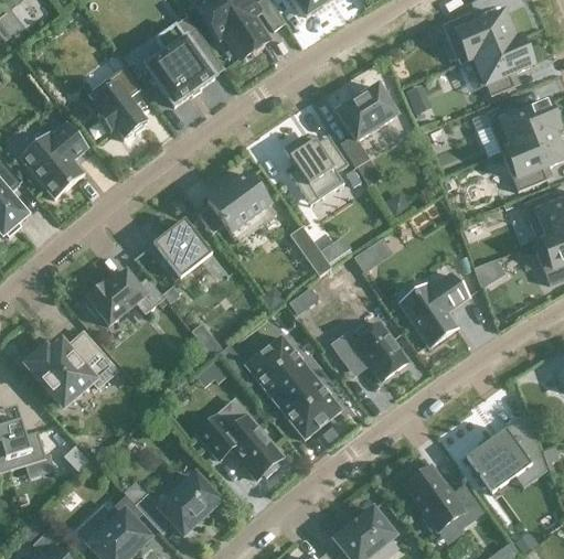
[(257,9),(251,0),(202,0),(198,3),(219,34),(224,31),(241,57),(269,38),(252,12),(257,9)]
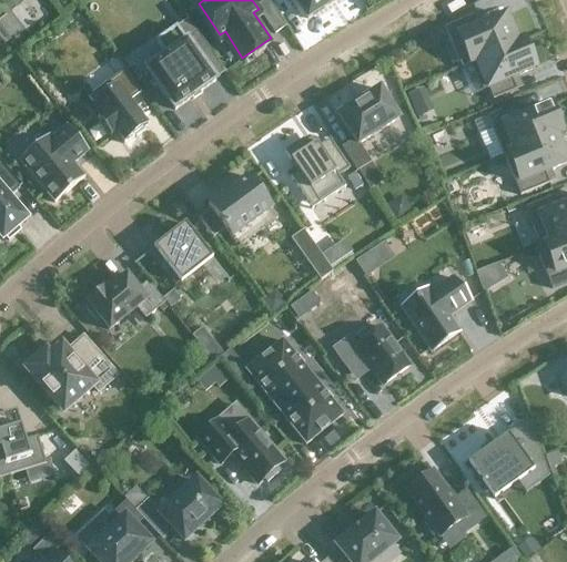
[(299,0),(309,14),(328,1),(331,0),(299,0)]
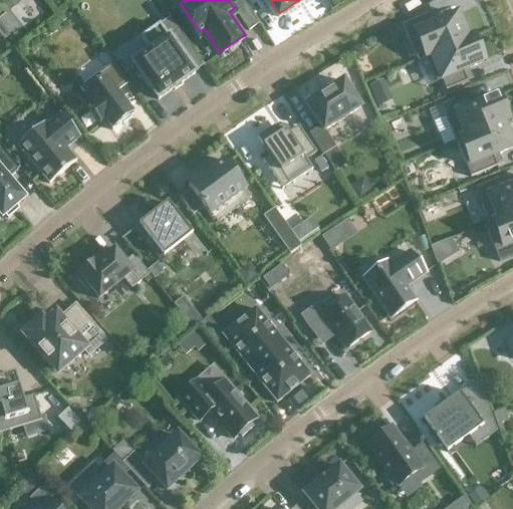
[(260,20),(247,1),(237,8),(249,27),(260,20)]
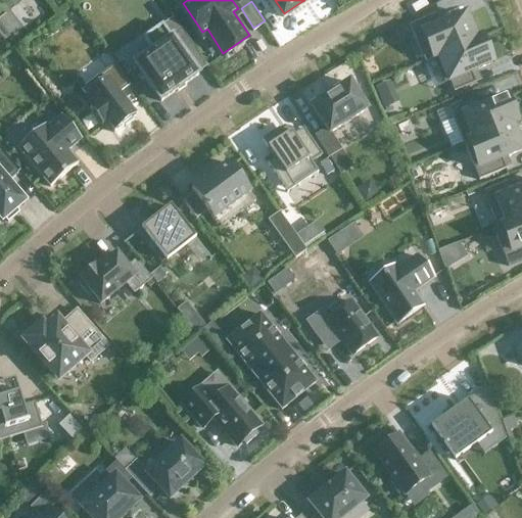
[(436,10),(410,21),(425,58),(481,34),(481,33),(476,35),(466,10),(446,18),(440,20),(436,10)]
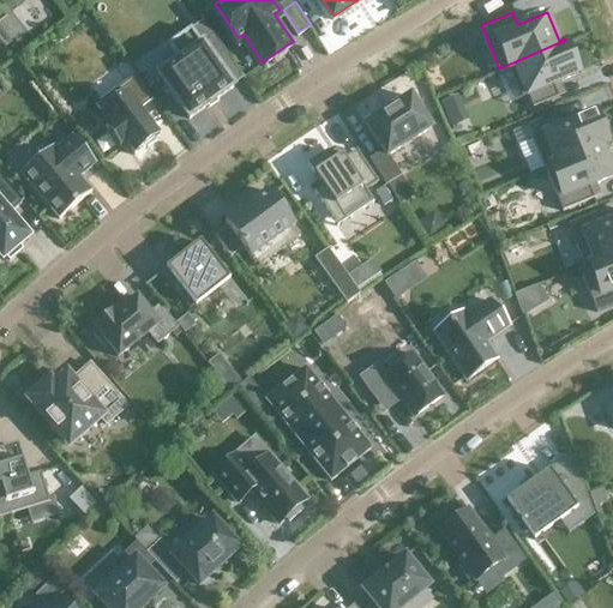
[(182,54),(160,71),(190,114),(245,76),(202,16),(170,37),(182,54)]
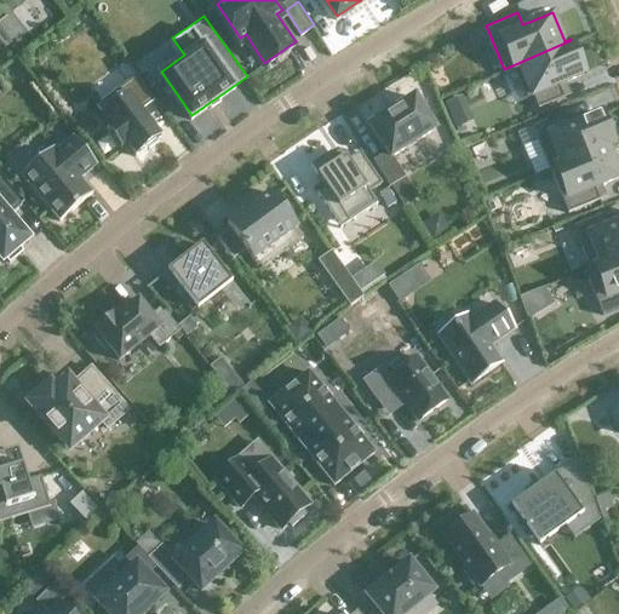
[(516,67),(503,72),(514,99),(527,93),(528,95),(533,92),(539,104),(565,93),(560,81),(584,70),(571,40),(504,69),(505,69),(515,66),(516,67)]
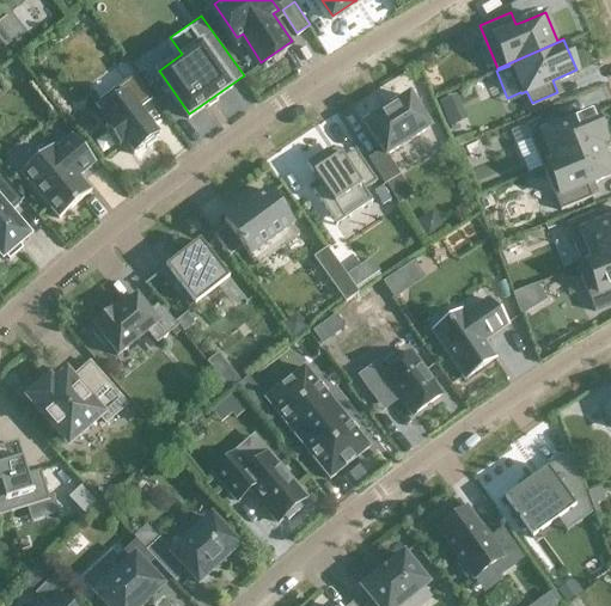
[(107,124),(121,142),(126,140),(134,151),(147,141),(148,142),(157,135),(156,134),(159,132),(140,105),(152,96),(134,72),(96,101),(111,121),(107,124)]
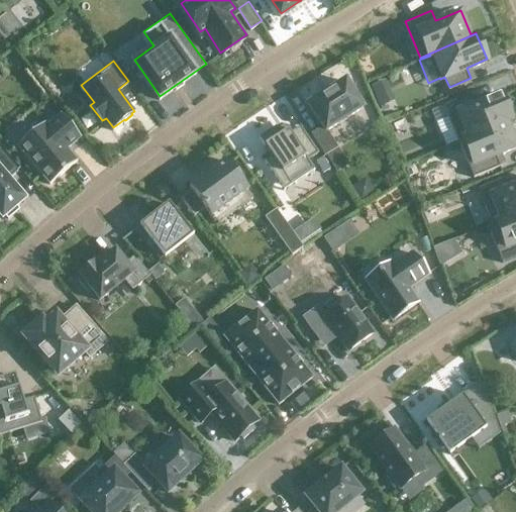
[(387,75),(372,82),(381,102),(396,96),(387,75)]
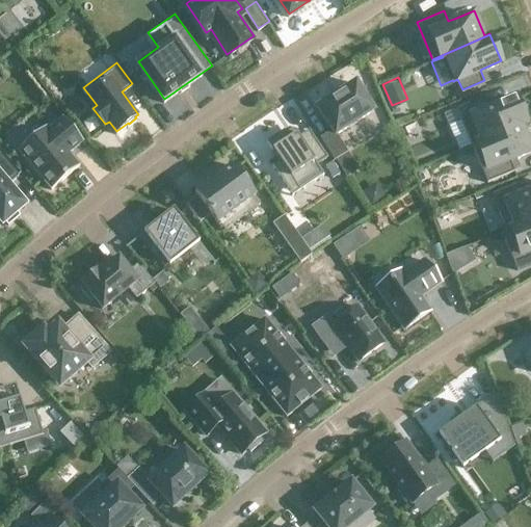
[(348,149),(338,133),(337,132),(374,108),(356,80),(317,104),(332,127),(320,135),(335,157),(348,149)]
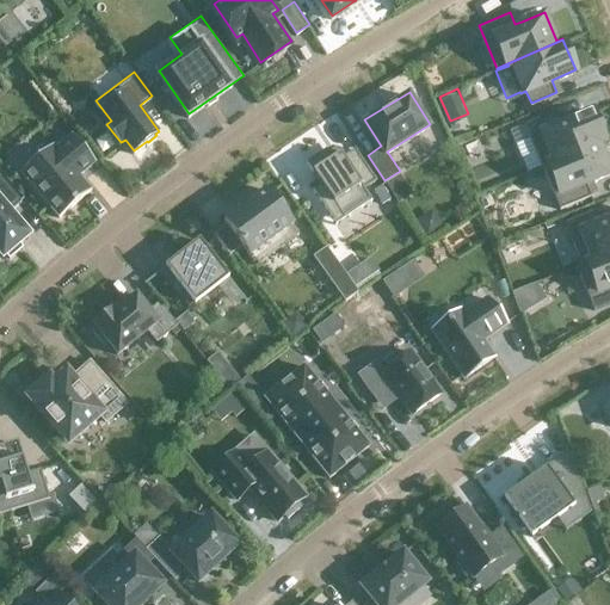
[(525,121),(543,164),(604,139),(591,109),(568,118),(561,121),(556,109),(525,121)]
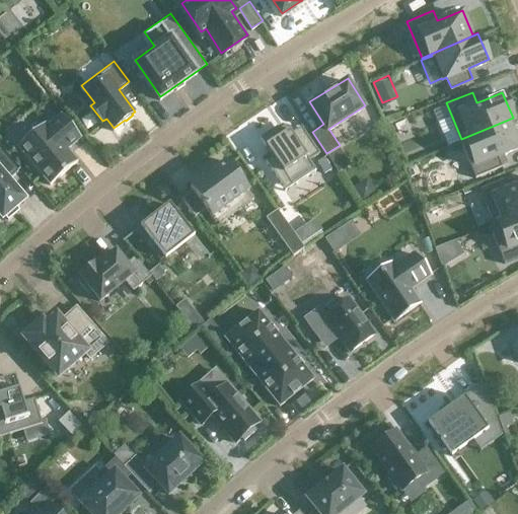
[(46,121),(18,143),(51,181),(77,159),(67,146),(81,135),(63,112),(48,124),(46,121)]
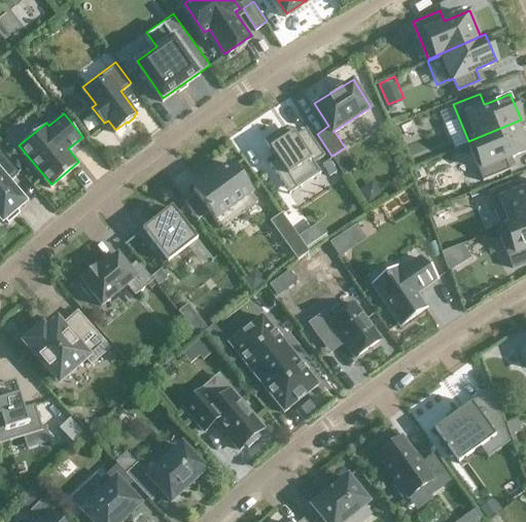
[(521,120),(521,119),(468,141),(484,177),(510,167),(505,157),(512,153),(525,147),(525,144),(517,123),(521,120)]
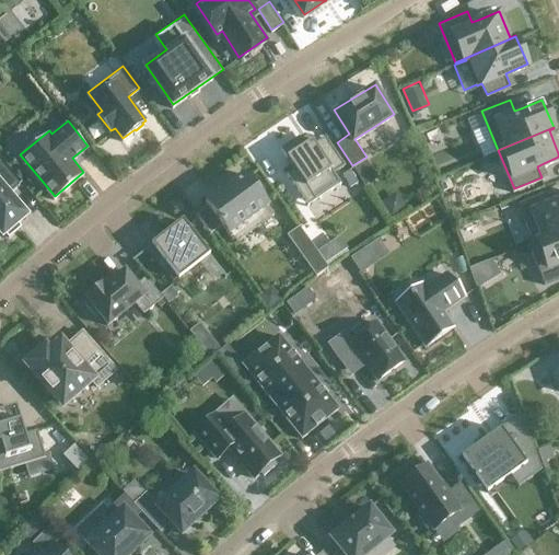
[(299,134),(281,146),(294,166),(287,171),(303,195),(315,187),(321,195),(341,181),(334,171),(345,163),(326,134),(315,141),(313,137),(305,142),(299,134)]
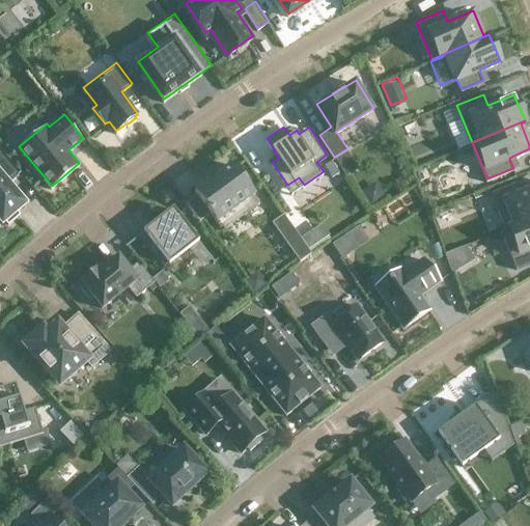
[(347,148),(334,157),(344,172),(357,164),(347,148)]
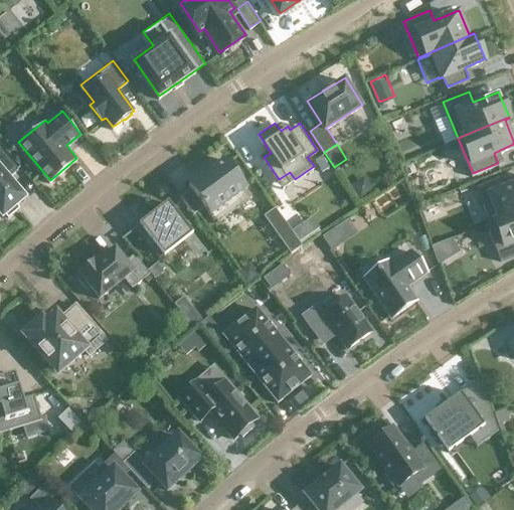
[(0,210),(3,214),(5,212),(8,215),(18,206),(15,203),(25,195),(8,176),(18,167),(0,146),(0,210)]
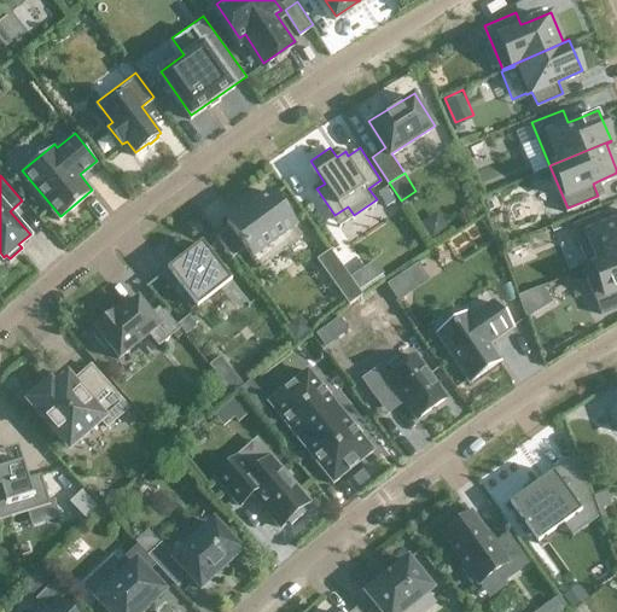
[(296,226),(297,225),(271,188),(254,200),(252,200),(243,207),(244,208),(227,221),(230,225),(217,233),(233,255),(245,246),(252,256),(279,238),(285,246),(302,234),(296,226)]
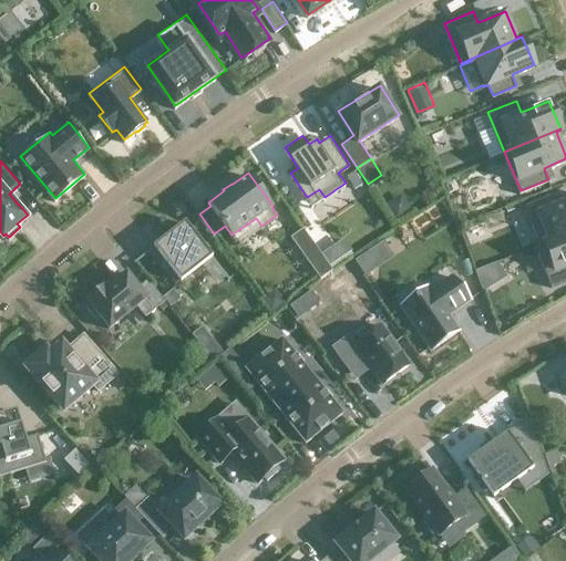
[(535,243),(536,245),(565,231),(565,200),(558,204),(554,191),(525,204),(541,241),(535,243)]
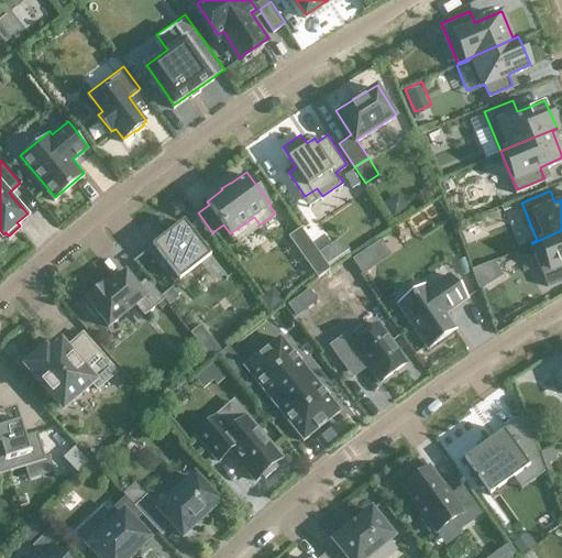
[(153,242),(179,277),(211,253),(184,218),(153,242)]
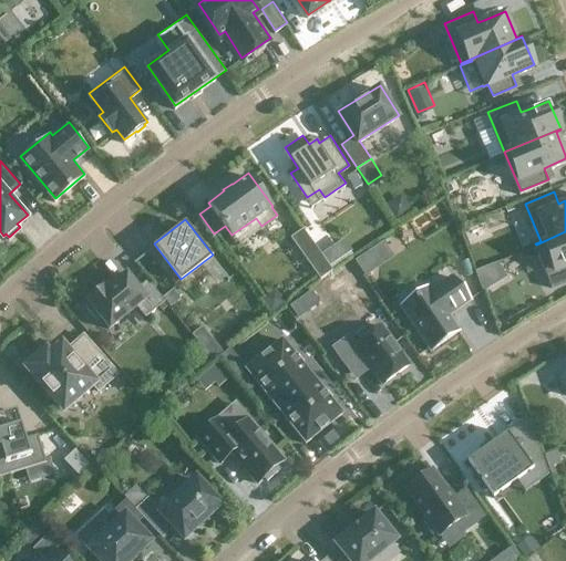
[(565,231),(536,245),(552,284),(565,278),(565,231)]
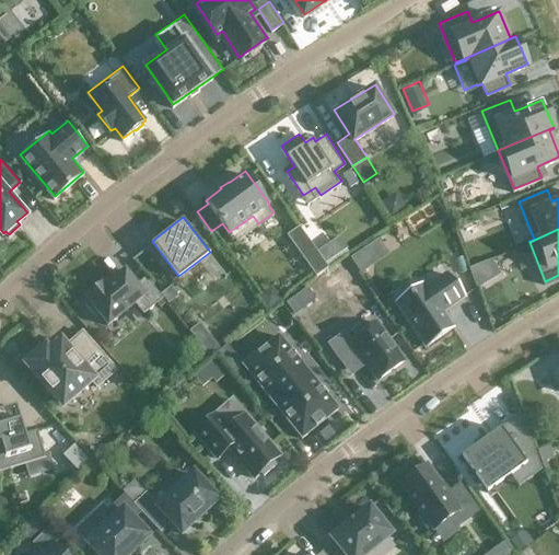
[(311,239),(298,247),(305,258),(318,250),(311,239)]
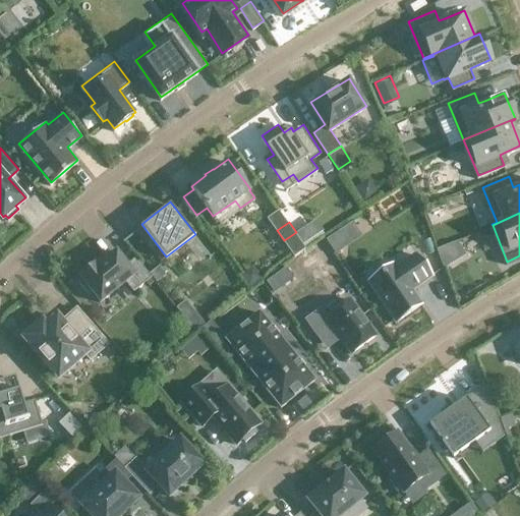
[(334,231),(326,237),(336,250),(344,245),(334,231)]
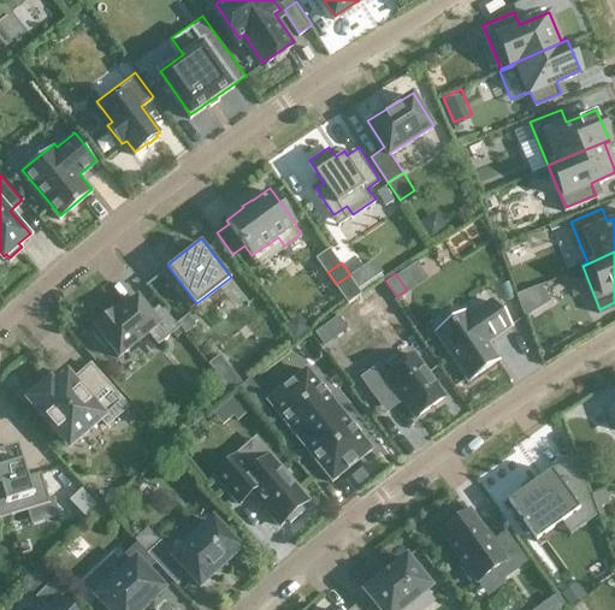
[(540,282),(518,291),(526,312),(550,297),(540,282)]
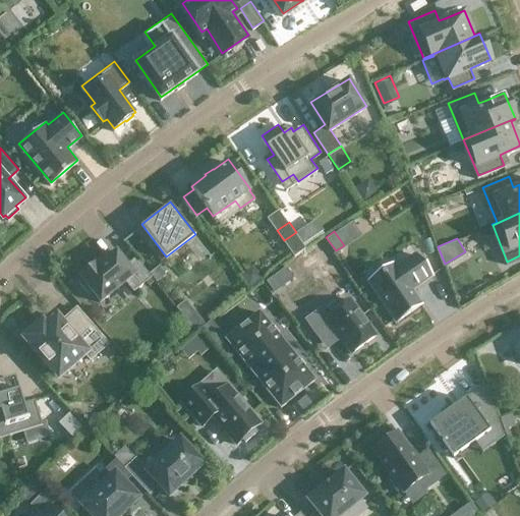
[(96,262),(80,274),(82,277),(79,279),(89,291),(93,289),(101,299),(126,279),(133,288),(152,274),(136,254),(126,263),(116,250),(98,265),(96,262)]
